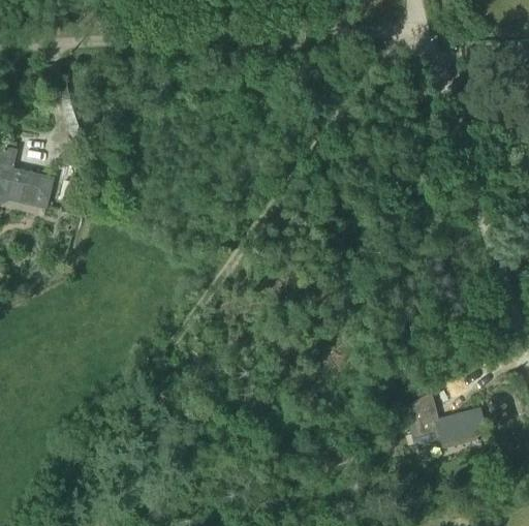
[(2,145),(0,152),(0,205),(9,199),(45,208),(55,177),(12,167),(18,149),(2,145)]
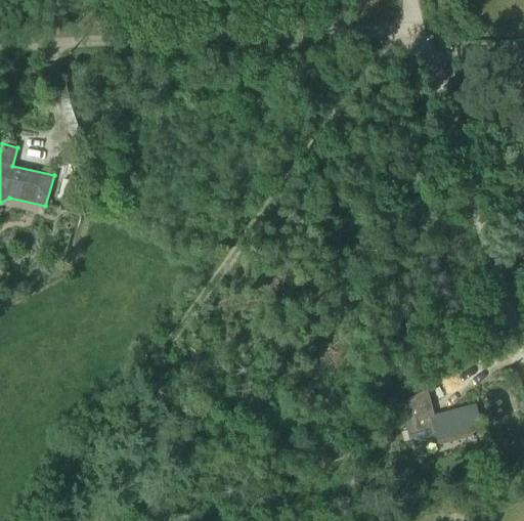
[(58,197),(71,200),(76,181),(62,178),(58,197)]
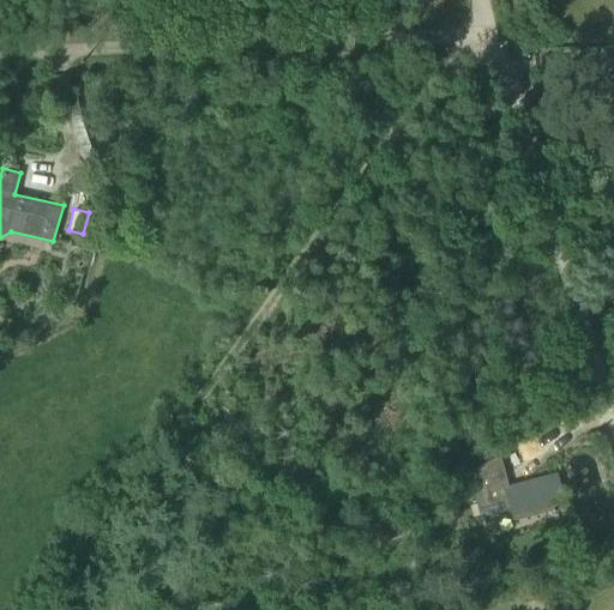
[(377,432),(405,421),(399,405),(371,415),(377,432)]
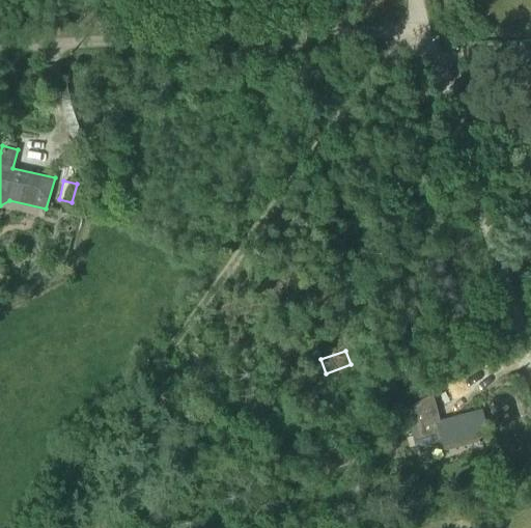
[(482,408),(441,419),(432,393),(401,410),(416,447),(440,441),(443,450),(488,439),(482,408)]
